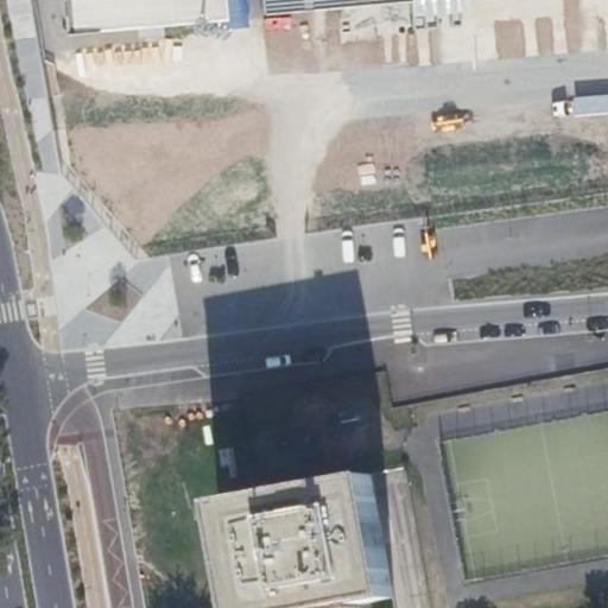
[(62,0),(65,31),(238,16),(234,0),(62,0)]
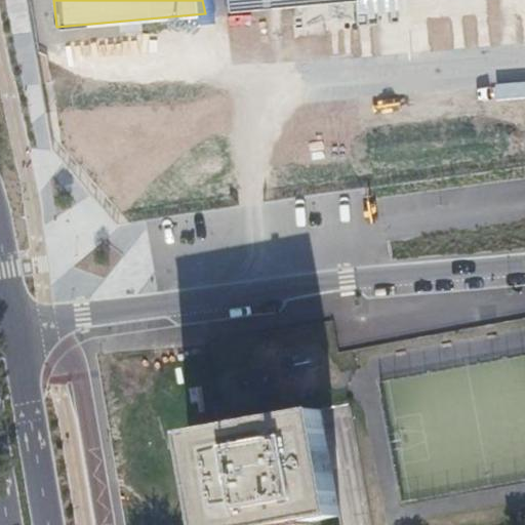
[(226,0),(227,11),(352,0),(226,0)]
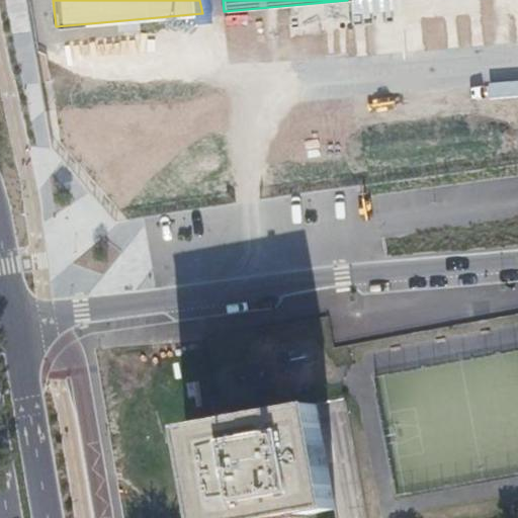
[(74,187),(88,177),(67,146),(53,156),(74,187)]
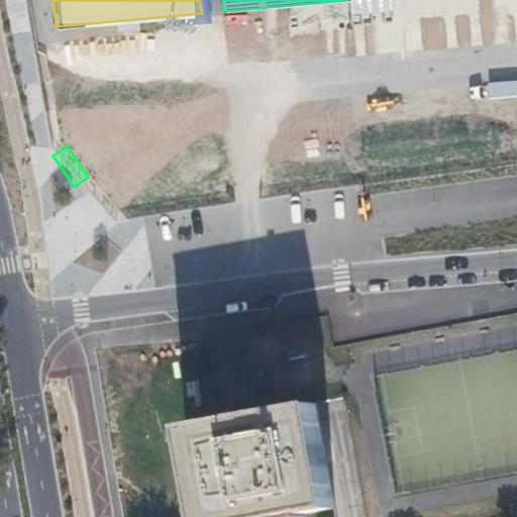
[(186,427),(202,516),(266,516),(306,511),(306,513),(334,508),(315,402),(288,408),(288,411),(217,425),(216,421),(186,427)]
